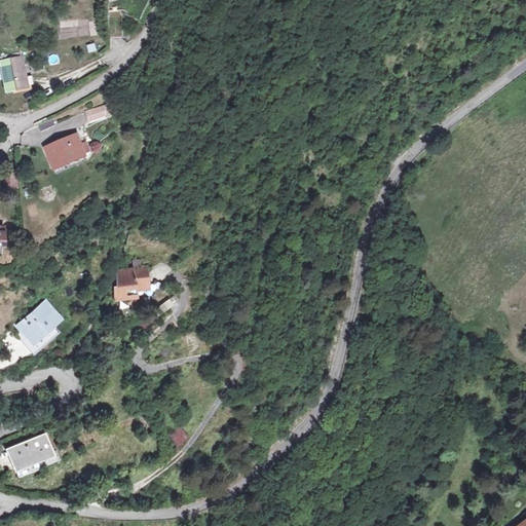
[(89,53),(98,51),(96,43),(87,46),(89,53)]
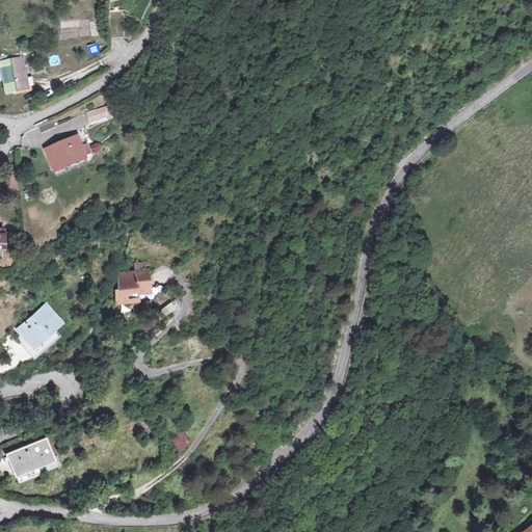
[(2,62),(24,58),(23,53),(1,57),(2,62)]
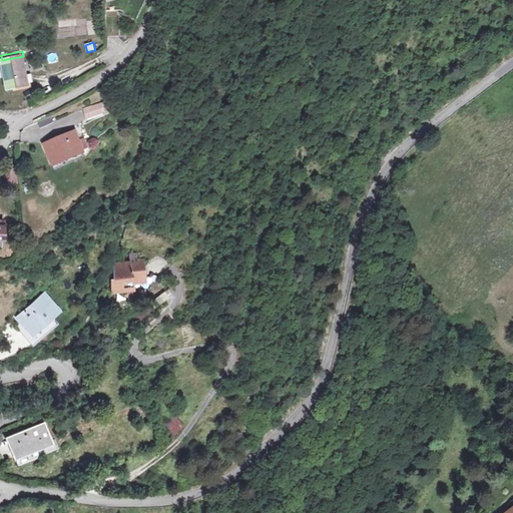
[(29,86),(23,56),(2,60),(6,80),(8,90),(29,86)]
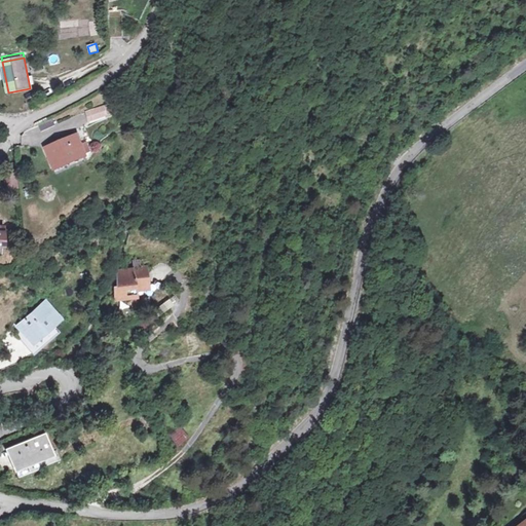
[(42,133),(57,128),(55,122),(41,125),(42,133)]
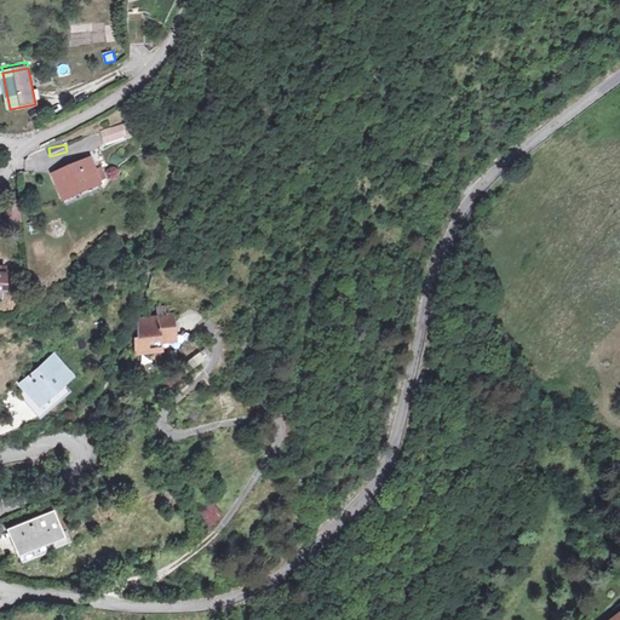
[(133,144),(109,144),(109,156),(133,158),(133,144)]
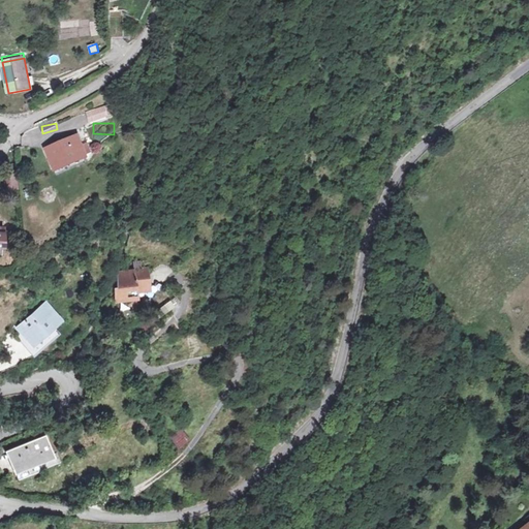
[(74,145),(45,151),(51,172),(79,166),(74,145)]
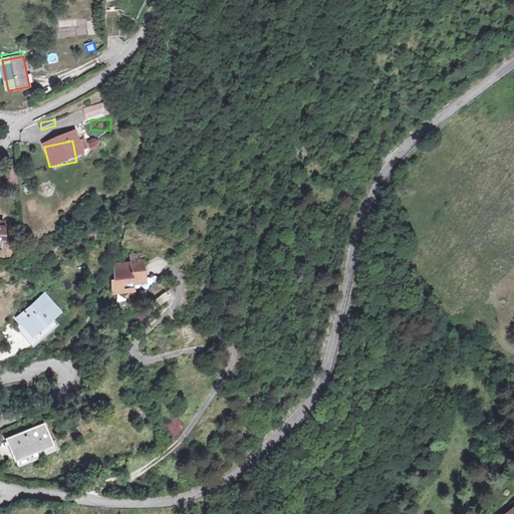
[(17,171),(6,172),(6,180),(17,179),(17,171)]
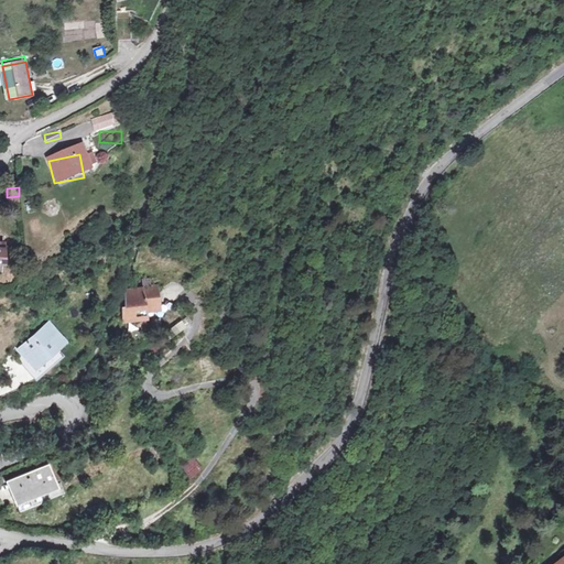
[(145,305),(161,304),(160,296),(159,288),(128,292),(125,306),(120,306),(121,321),(147,317),(147,312),(145,305)]
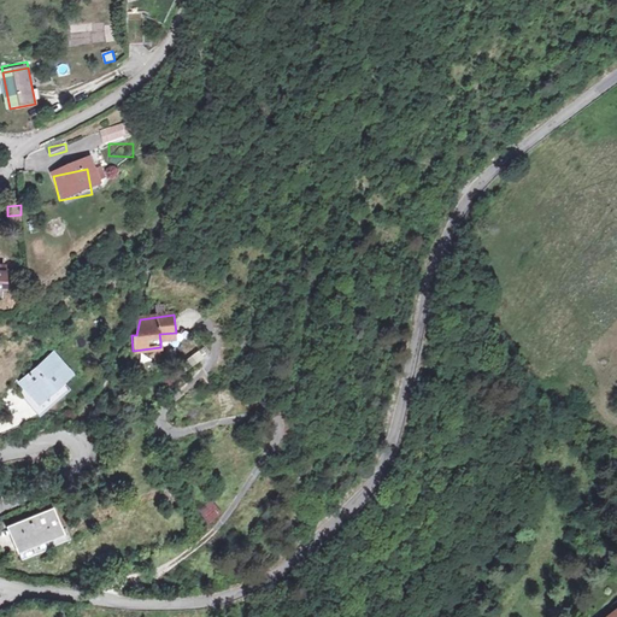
[(204,344),(180,363),(187,371),(210,352),(204,344)]
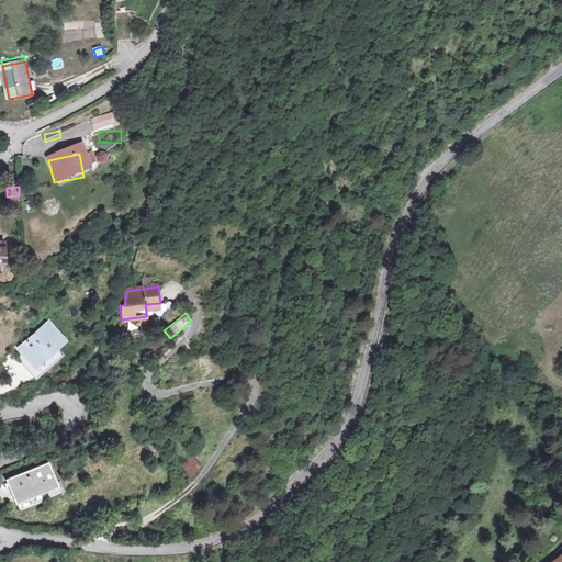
[(58,346),(65,340),(49,323),(24,345),(21,348),(25,352),(36,366),(43,359),(58,346)]
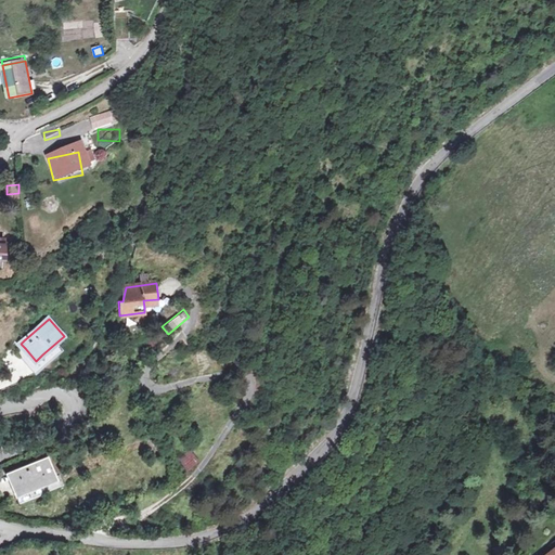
[(25,348),(20,352),(37,373),(64,349),(57,341),(42,355),(36,361),(25,348)]
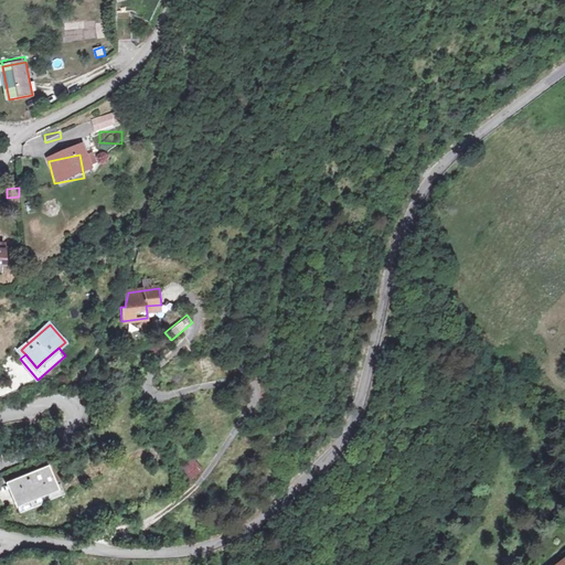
[(193,480),(205,470),(194,457),(182,467),(193,480)]
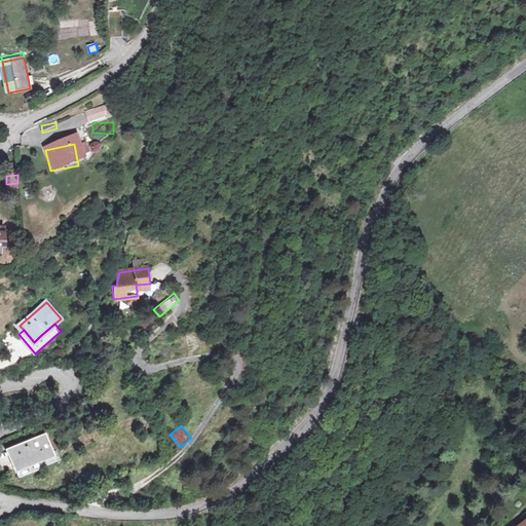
[(15,470),(55,454),(47,434),(27,442),(26,440),(17,443),(19,445),(7,449),(15,470)]
